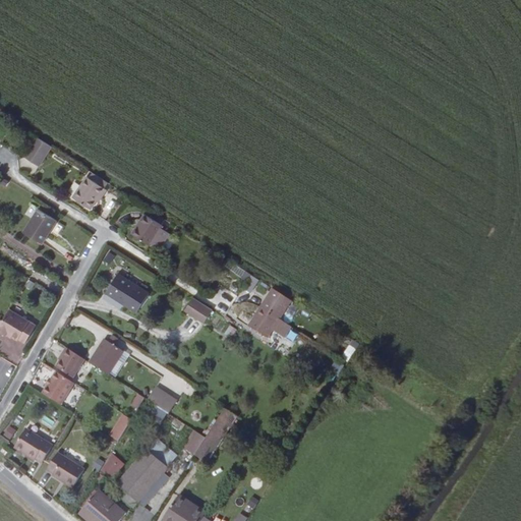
[(37,167),(50,148),(36,139),(23,159),(37,167)]
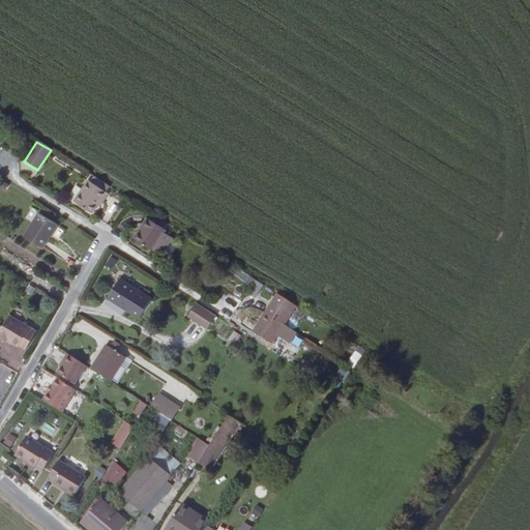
[(109,196),(112,189),(95,179),(92,185),(90,184),(76,206),(94,217),(100,208),(104,203),(106,204),(111,197),(109,196)]
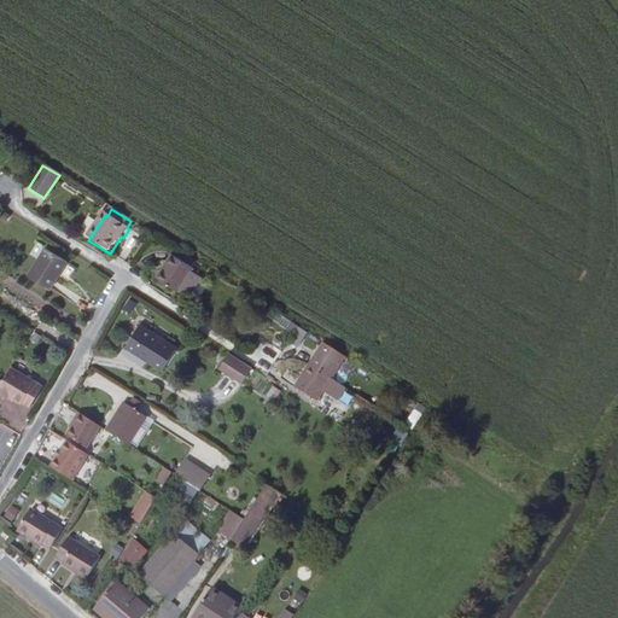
[(50,290),(65,262),(45,250),(29,278),(50,290)]
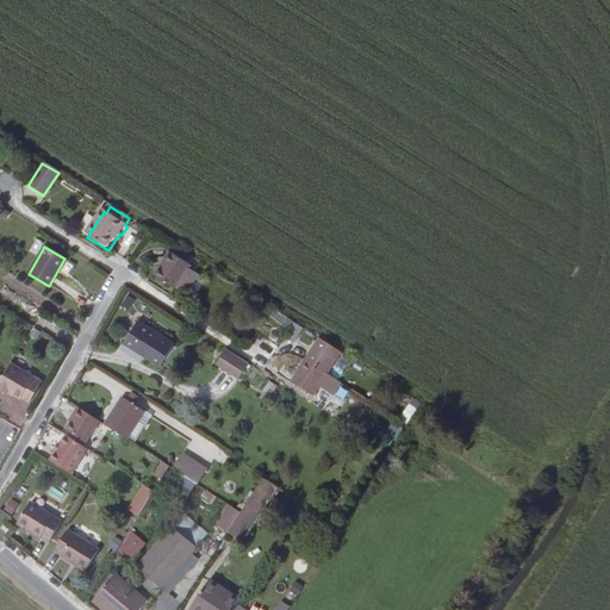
[(204,274),(209,268),(181,250),(176,257),(204,274)]
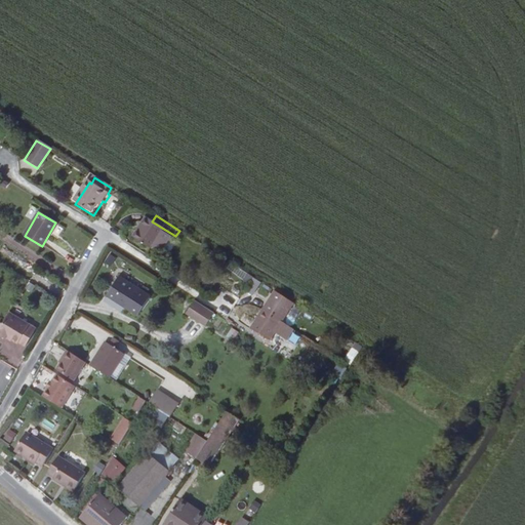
[(162,256),(175,236),(152,221),(149,219),(135,239),(162,256)]
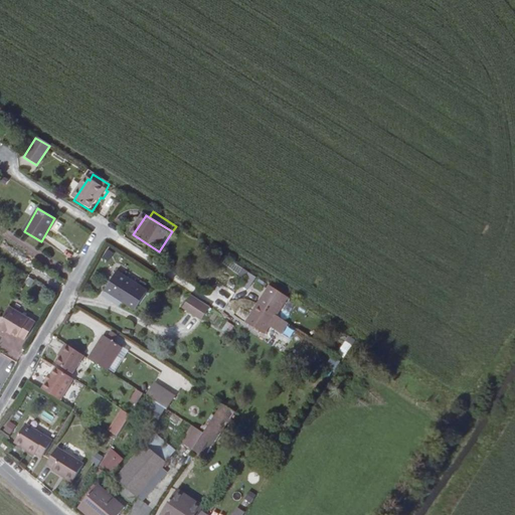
[(105,291),(135,311),(148,293),(117,273),(105,291)]
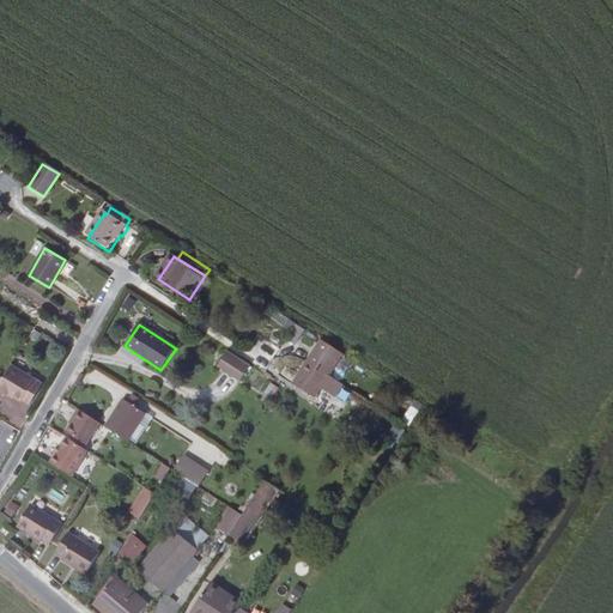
[(305,331),(298,326),(289,340),(298,346),(305,331)]
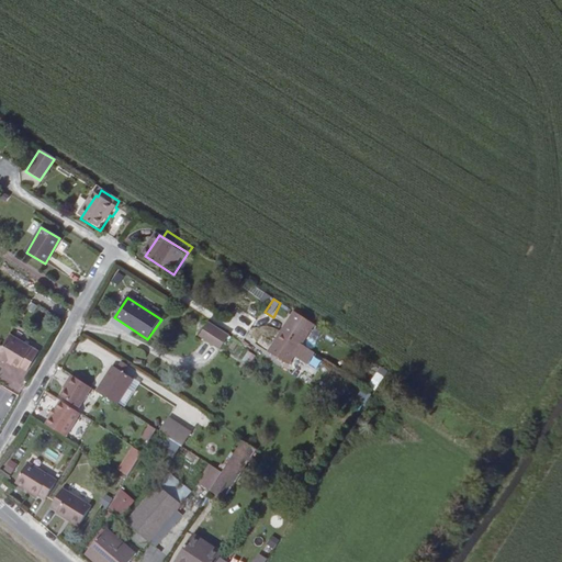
[(316,326),(296,313),(284,333),(304,346),(316,326)]
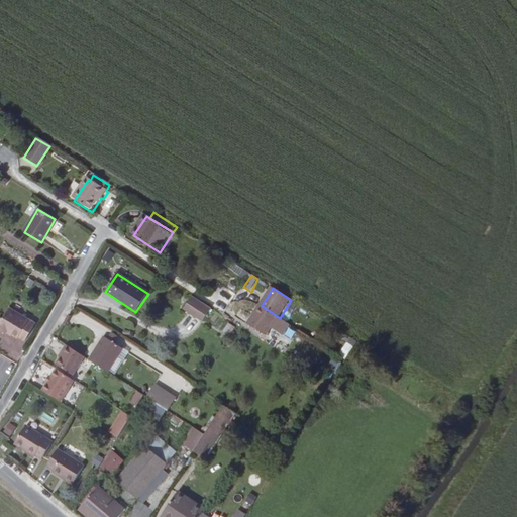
[(205,321),(212,309),(193,297),(186,309),(205,321)]
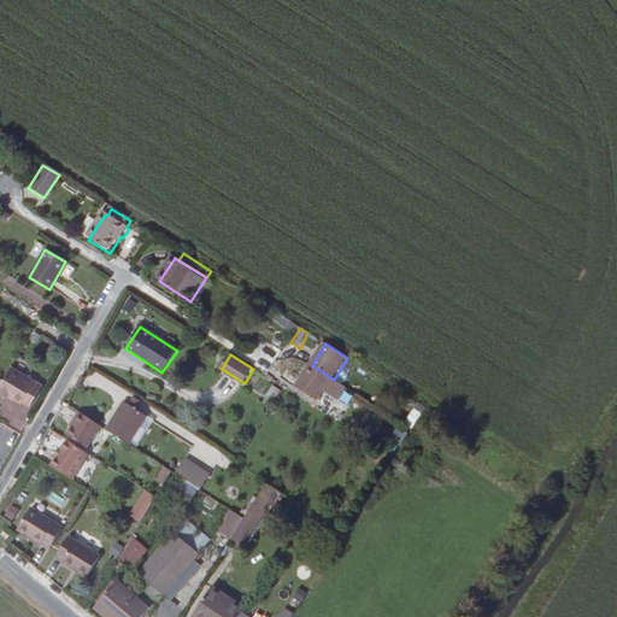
[(319,403),(334,380),(312,365),(297,389),(319,403)]
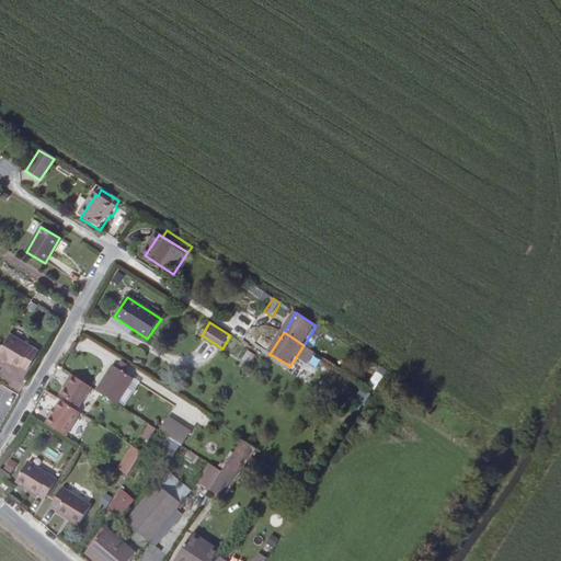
[(43,353),(13,335),(6,348),(0,357),(0,358),(10,365),(11,364),(21,370),(23,367),(30,373),(43,353)]
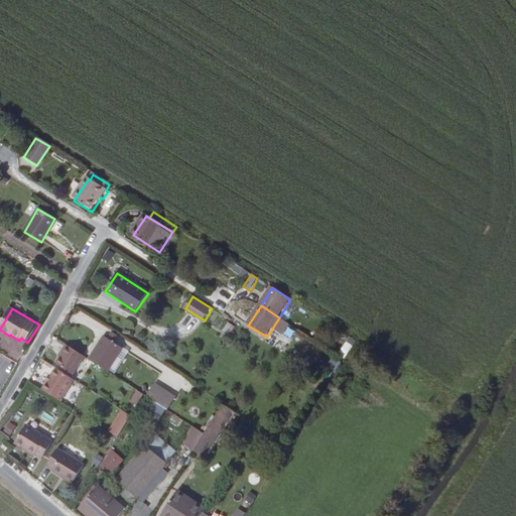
[(222,331),(230,335),(234,327),(226,323),(222,331)]
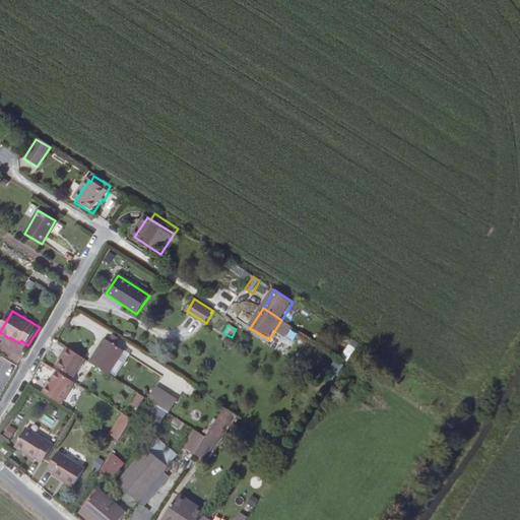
[(106,341),(91,364),(110,374),(124,352),(106,341)]
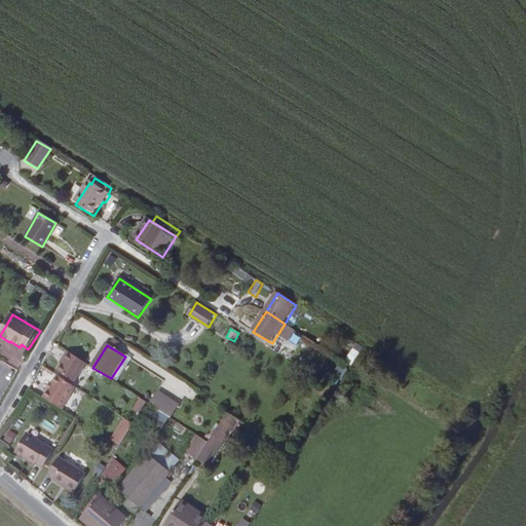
[(345,361),(352,365),(360,352),(352,348),(345,361)]
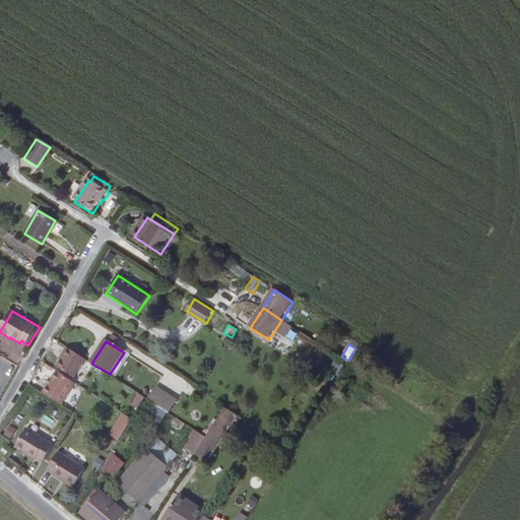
[(305,362),(309,354),(295,345),(289,352),(305,362)]
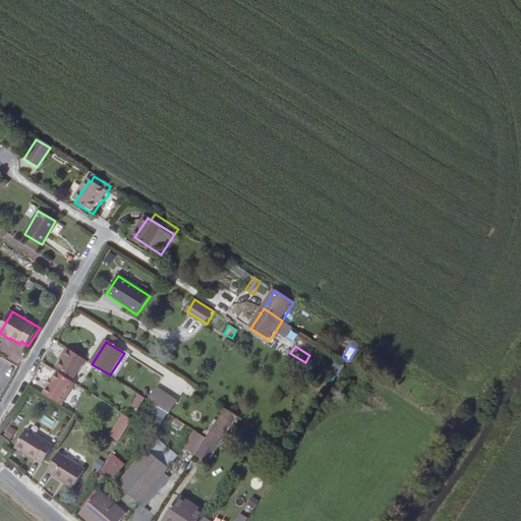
[(76,379),(87,360),(69,349),(64,356),(65,357),(59,368),(76,379)]
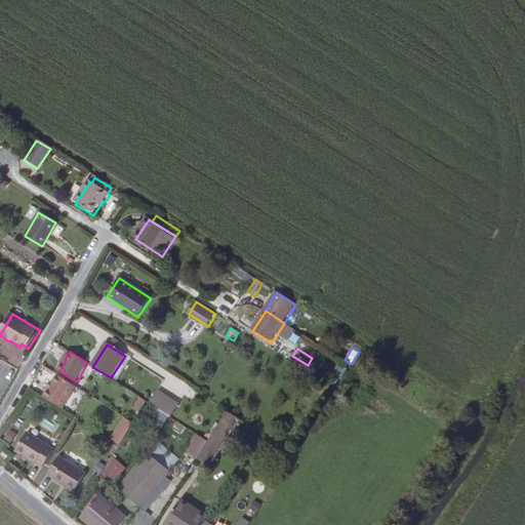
[(339,363),(328,380),(336,386),(348,369),(339,363)]
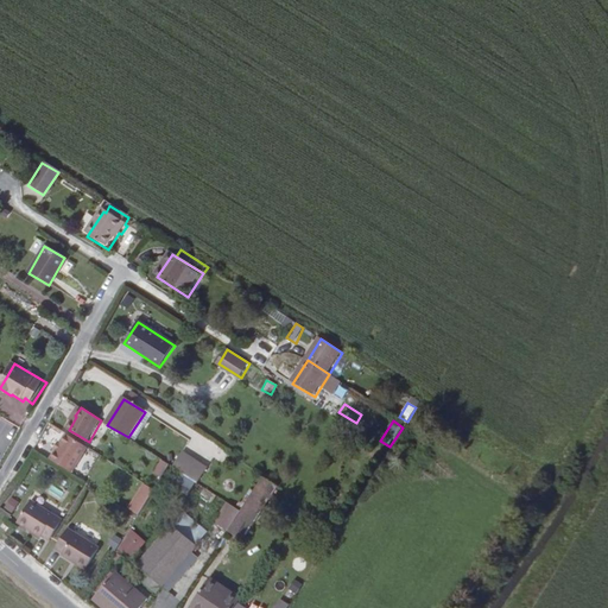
[(62,447),(57,454),(51,462),(73,475),(90,449),(68,436),(62,447)]
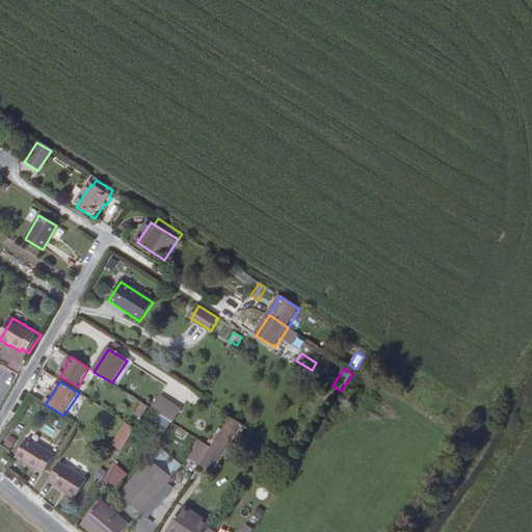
[(177,401),(165,418),(184,429),(194,414),(177,401)]
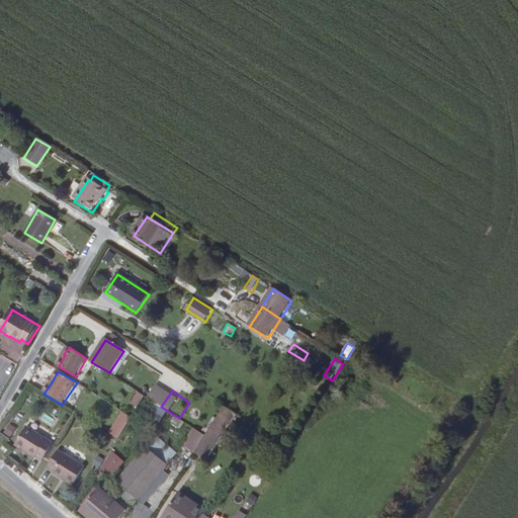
[(138,408),(144,396),(137,393),(131,404),(138,408)]
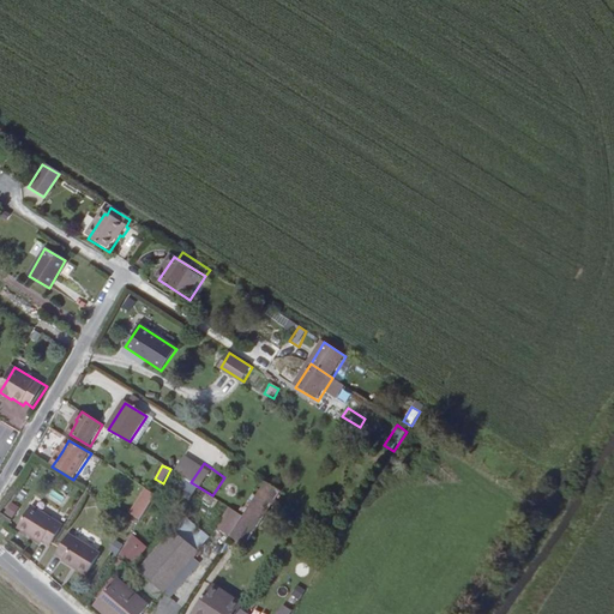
[(140,521),(155,494),(144,488),(128,515),(140,521)]
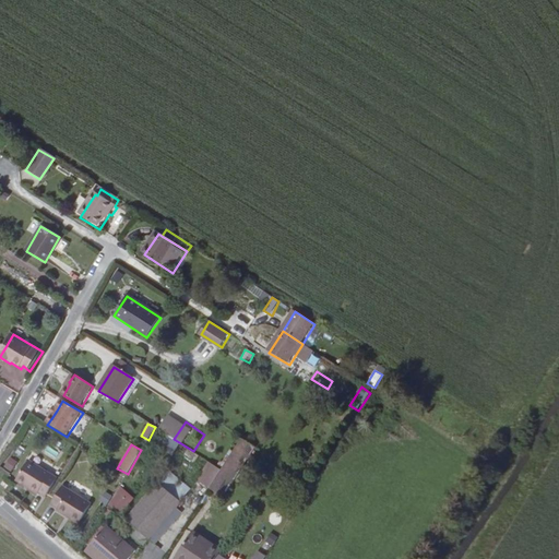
[(188,451),(185,459),(193,462),(197,453),(188,451)]
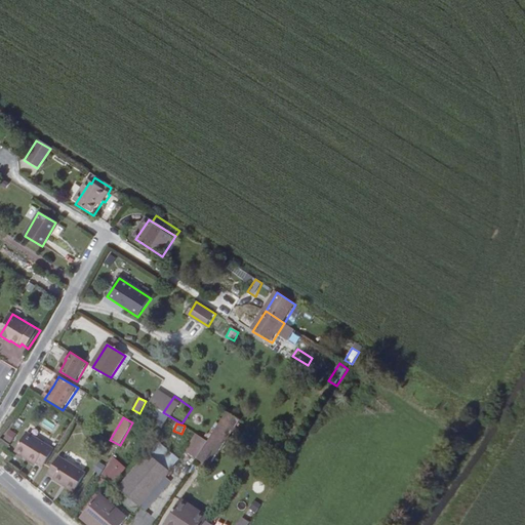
[(11,444),(16,434),(8,429),(2,439),(11,444)]
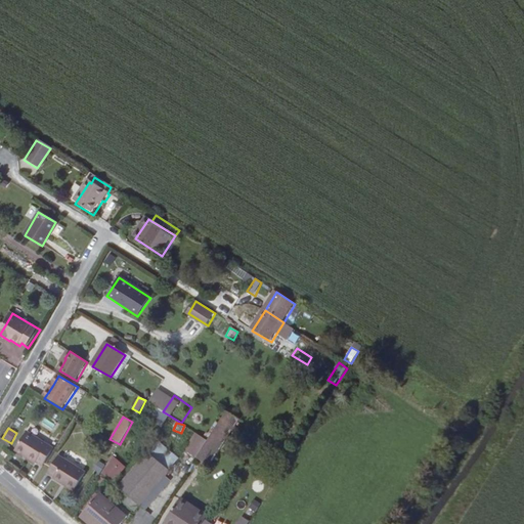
[(35,466),(37,464),(43,467),(53,450),(25,433),(12,452),(35,466)]
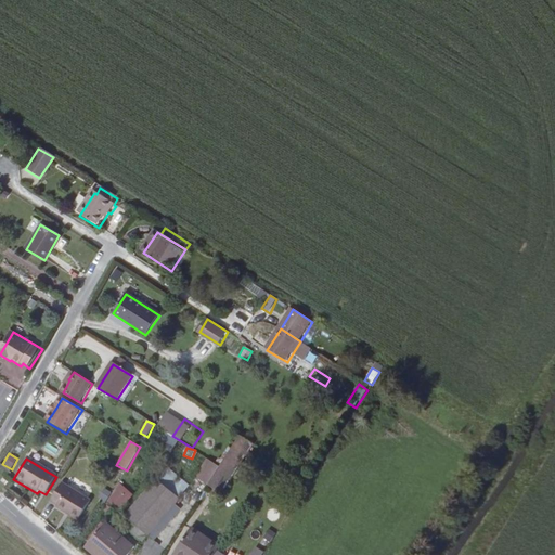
[(234,475),(222,466),(211,485),(224,491),(234,475)]
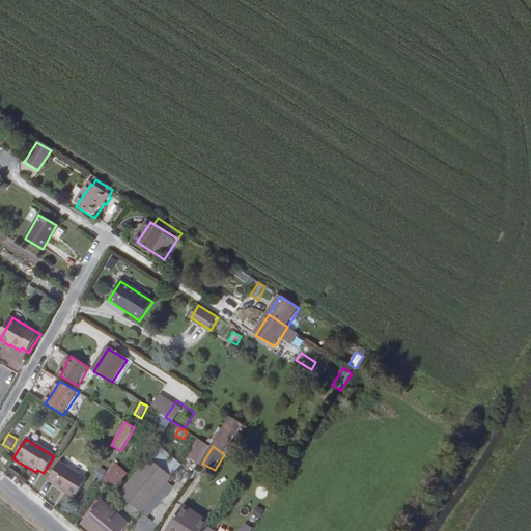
[(178,459),(167,458),(166,472),(178,472),(178,459)]
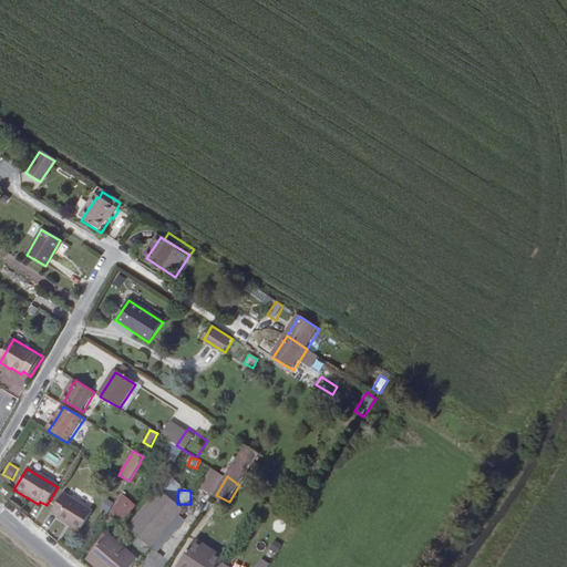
[(182,513),(157,493),(124,534),(147,554),(182,513)]
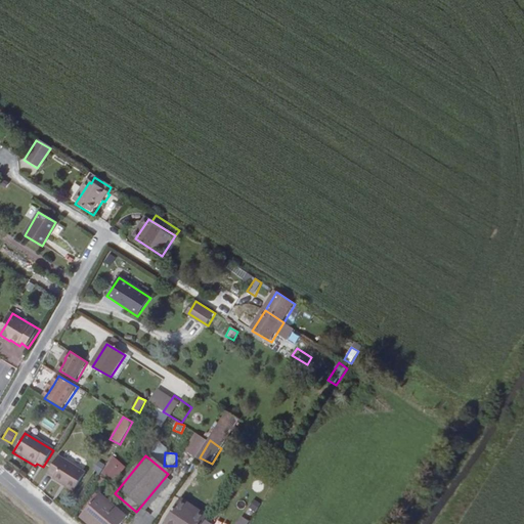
[(85,474),(57,457),(47,475),(54,479),(53,481),(74,492),(85,474)]
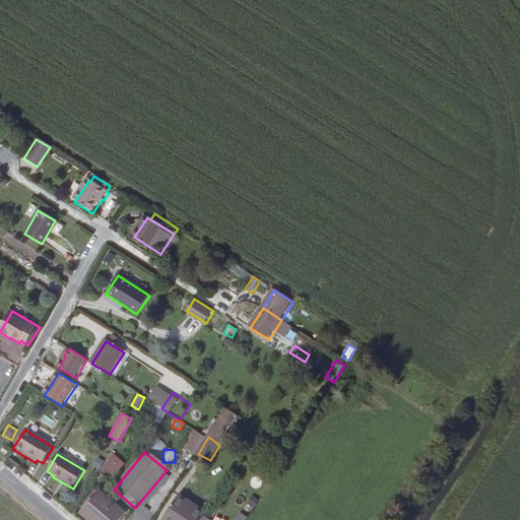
[(183,460),(176,471),(180,474),(188,463),(183,460)]
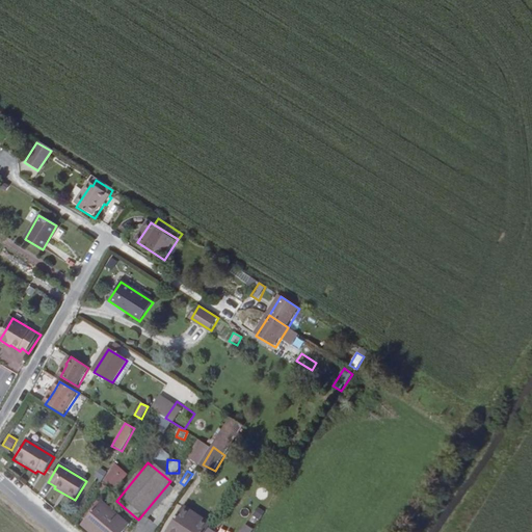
[(115,491),(126,480),(118,475),(109,486),(115,491)]
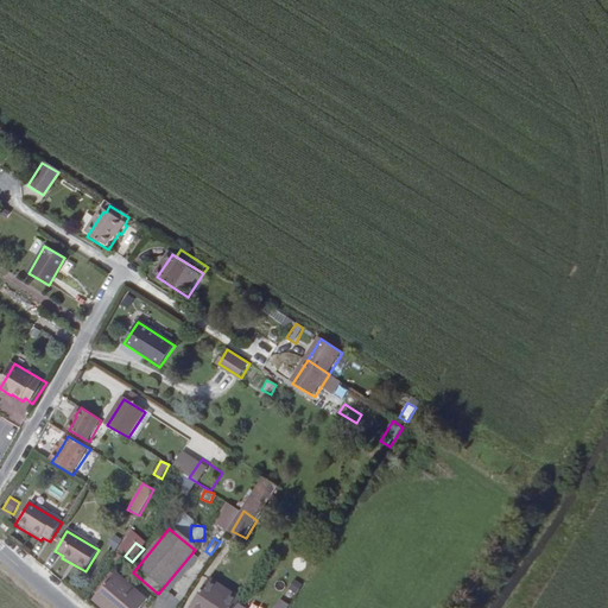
[(235,607),(239,603),(244,595),(210,575),(197,596),(211,605),(209,607),(235,607)]
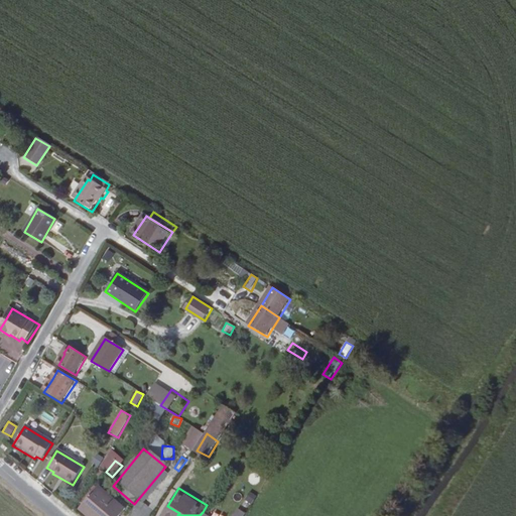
[(119,515),(124,511),(98,489),(84,505),(98,515),(119,515)]
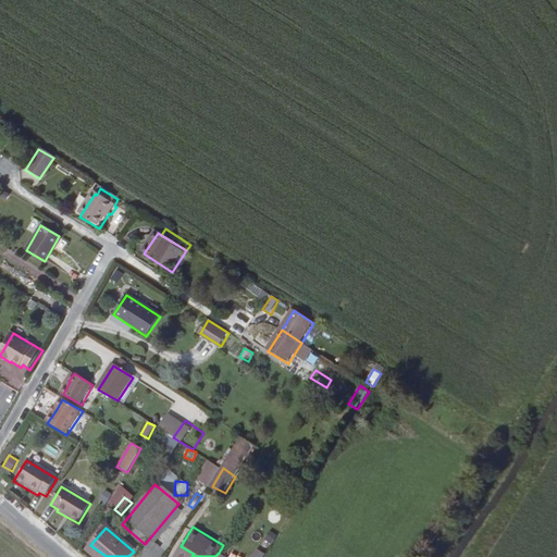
[(270,546),(276,535),(270,531),(263,542),(270,546)]
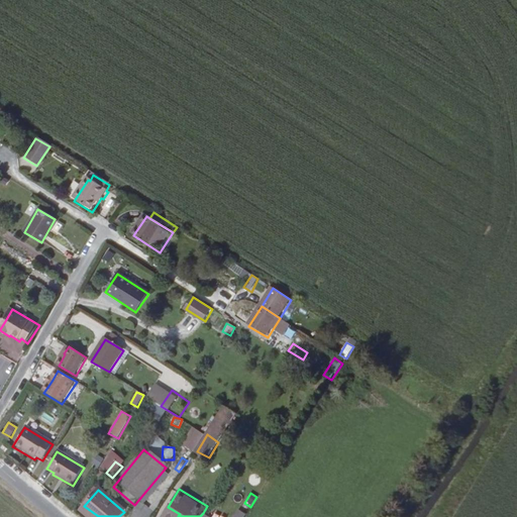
[(243,505),(234,516),(244,516),(249,510),(243,505)]
